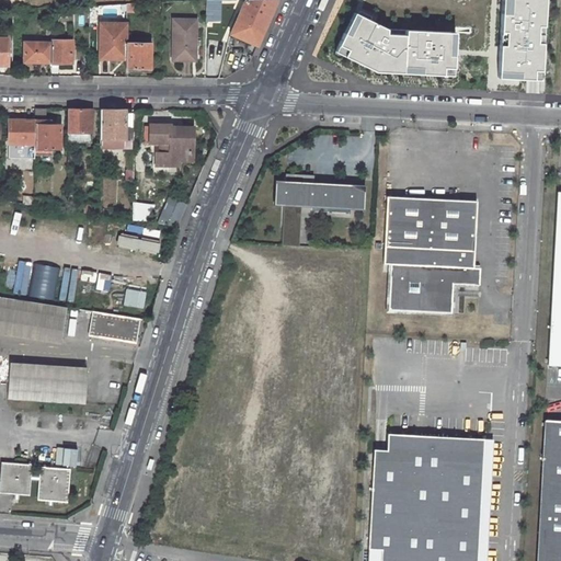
[(224,6),(222,0),(206,0),(207,13),(219,13),(219,6),(224,6)]
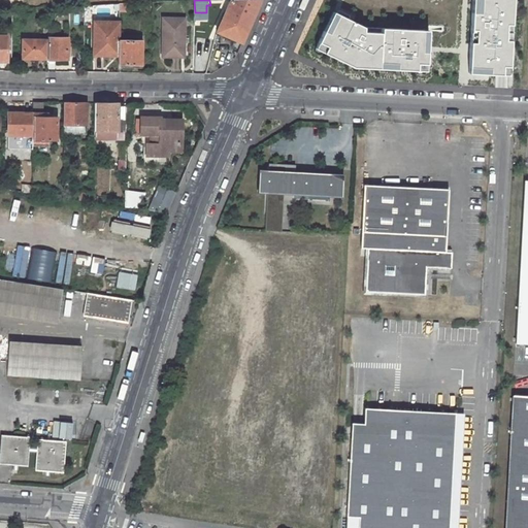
[(230,0),(218,32),(242,42),(260,0),(230,0)]
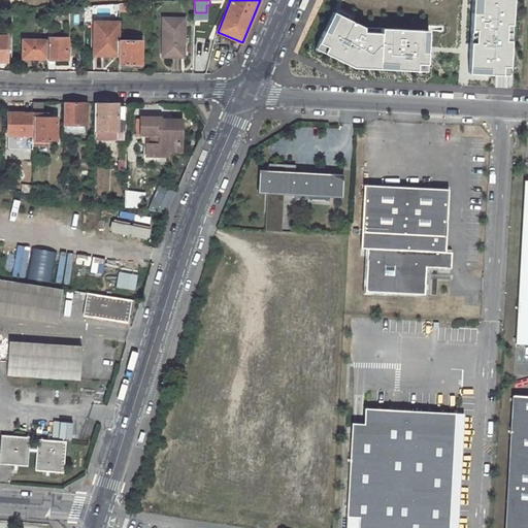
[(509,75),(513,0),(472,0),(469,73),(509,75)]
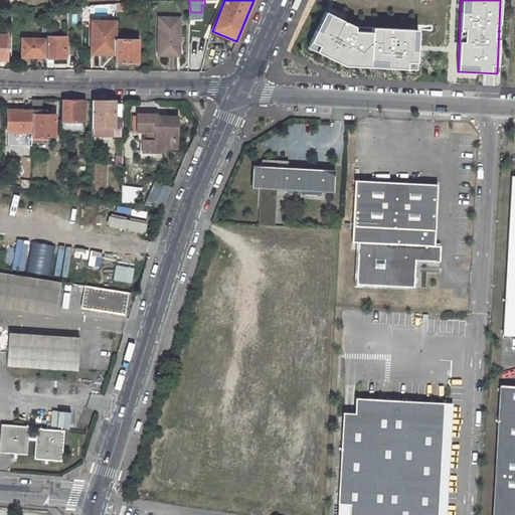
[(342,65),(418,69),(420,30),(355,26),(325,12),(309,47),(342,65)]
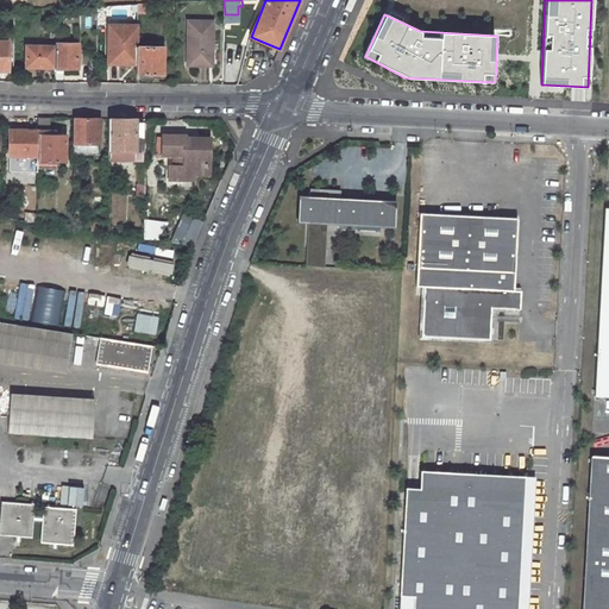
[(188,20),(188,64),(209,66),(211,41),(213,41),(213,22),(188,20)]
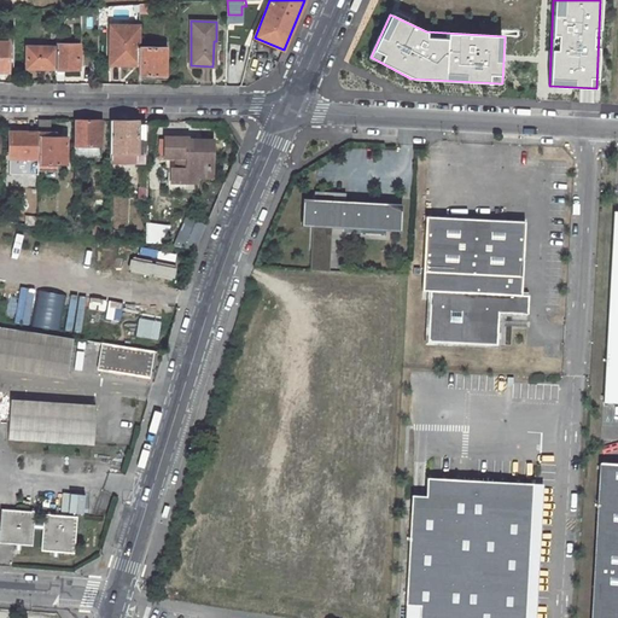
[(110,58),(124,58),(124,64),(139,64),(139,47),(140,25),(111,25),(110,58)]
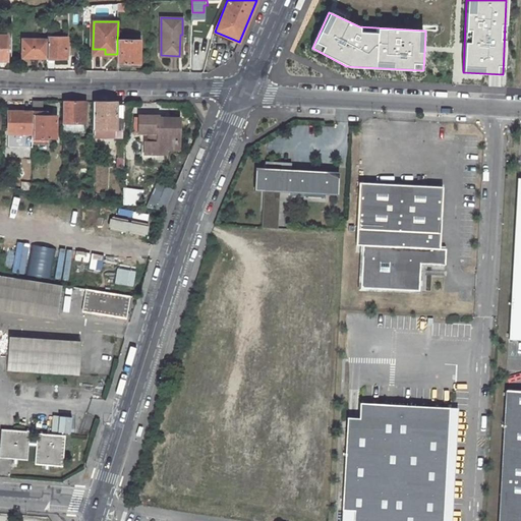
[(58,61),(58,58),(66,58),(67,38),(47,38),(47,40),(48,40),(47,58),(47,60),(58,61)]
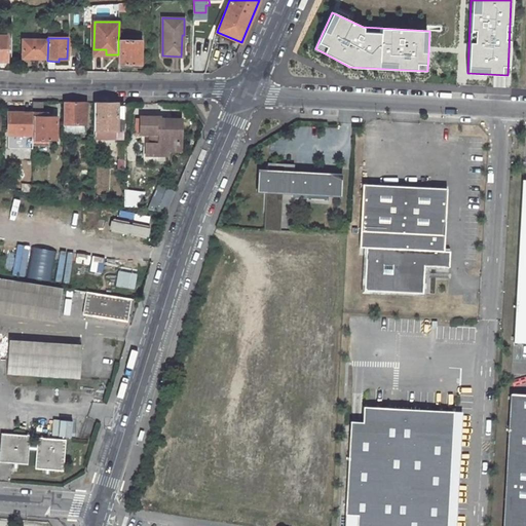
[(47,40),(23,39),(23,58),(47,59),(48,40),(47,40)]
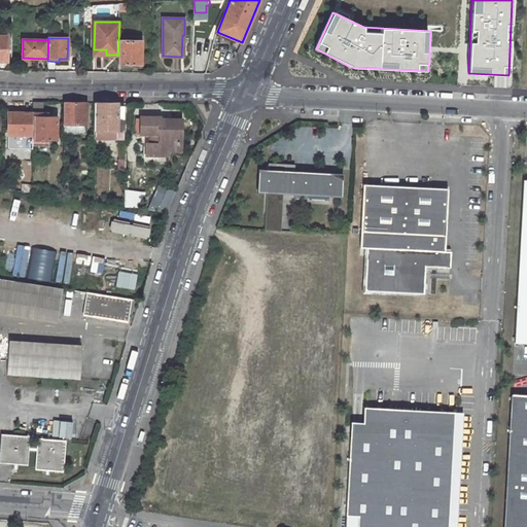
[(141,41),(118,40),(118,55),(118,64),(128,64),(141,64),(141,41)]
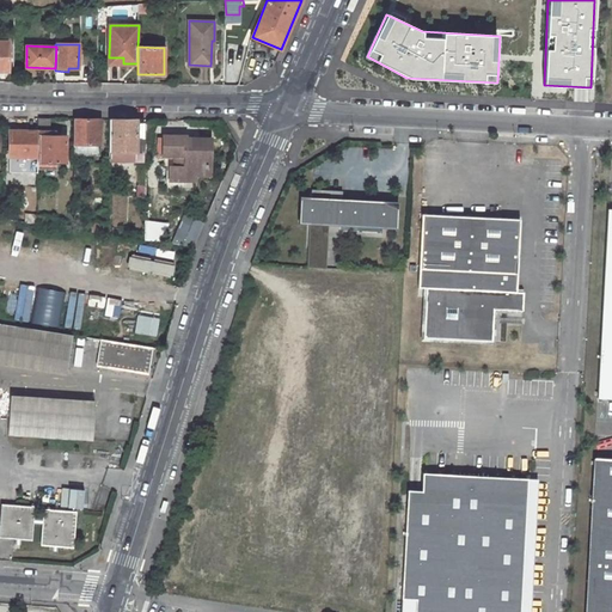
[(245,71),(244,48),(225,49),(226,72),(245,71)]
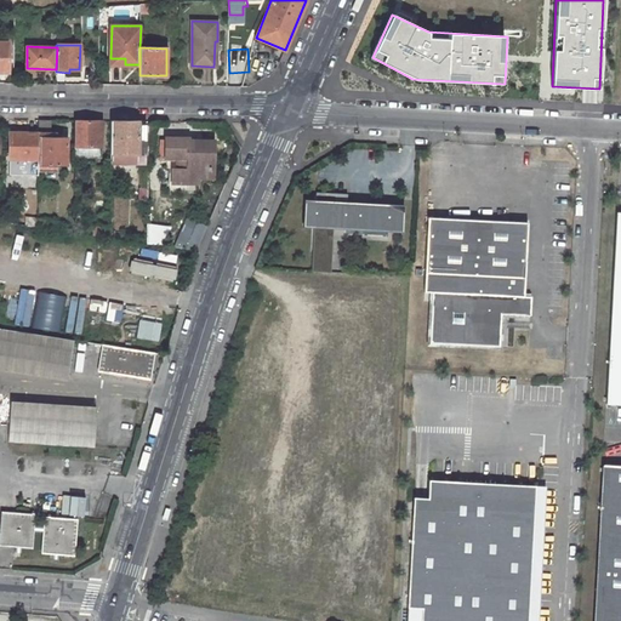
[(39,120),(39,132),(39,159),(39,171),(58,172),(58,164),(67,164),(67,134),(56,134),(56,132),(50,132),(51,120),(39,120)]
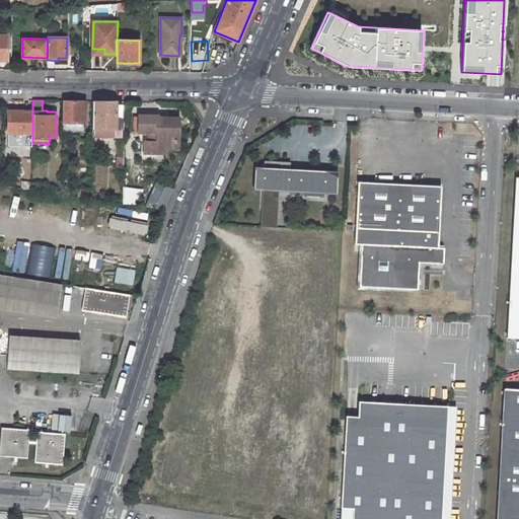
[(82,101),(63,100),(62,122),(63,122),(63,131),(85,132),(85,110),(82,110),(82,101)]
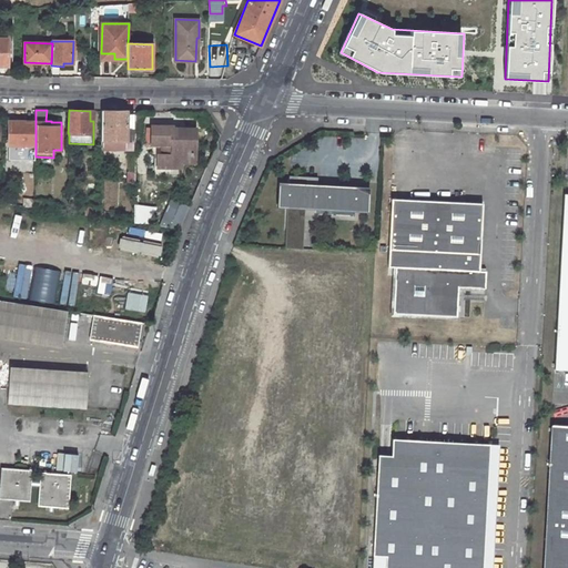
[(127,111),(102,111),(101,140),(124,141),(133,141),(133,114),(127,114),(127,111)]
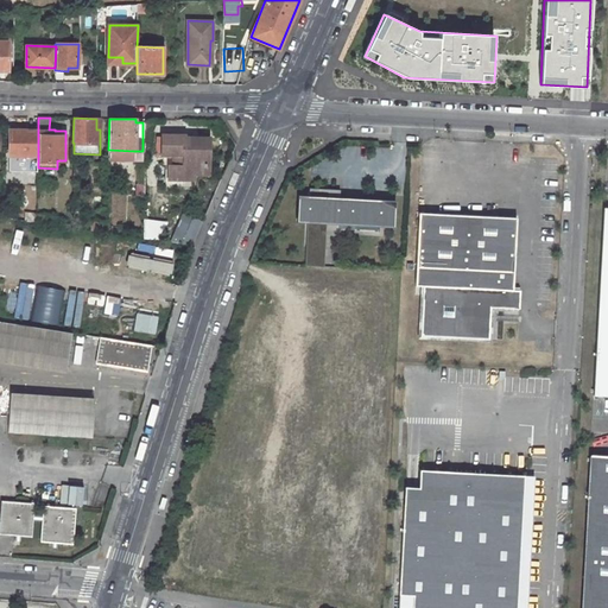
[(29,154),(38,156),(38,130),(17,130),(17,126),(10,126),(10,154),(29,154)]
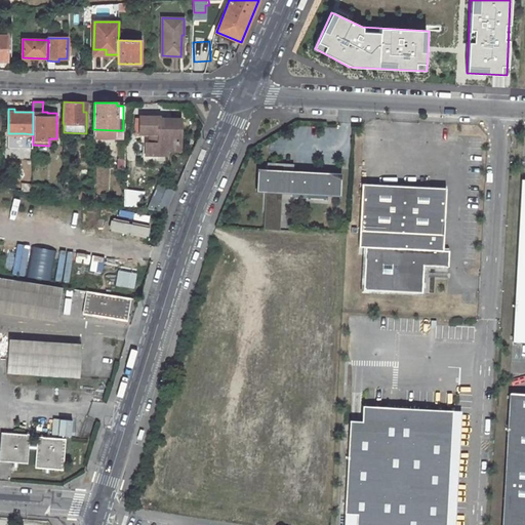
[(160,116),(139,116),(139,134),(150,134),(150,143),(146,143),(146,155),(156,155),(156,152),(166,153),(168,153),(168,151),(178,151),(178,133),(180,133),(182,119),(167,118),(167,121),(160,121),(160,118),(160,116)]
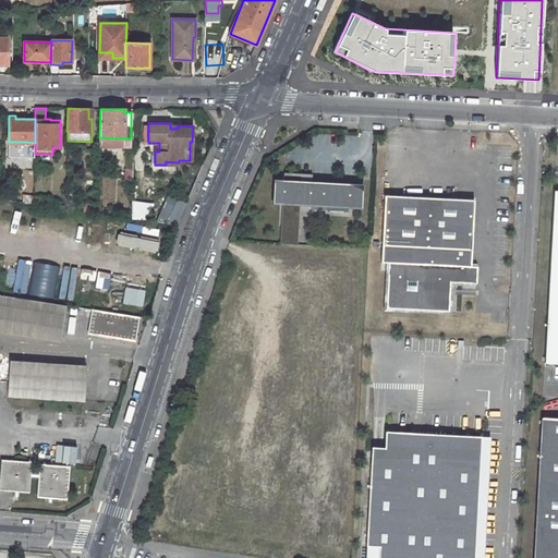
[(26,142),(26,153),(35,154),(35,143),(26,142)]
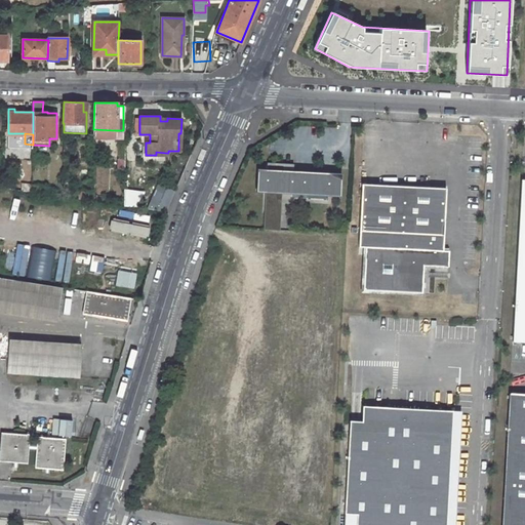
[(268,191),(266,229),(282,230),(284,192),(284,188),(330,190),(329,195),(344,196),(345,172),(285,169),(286,164),(270,163),(269,168),(259,167),(258,190),(268,191)]
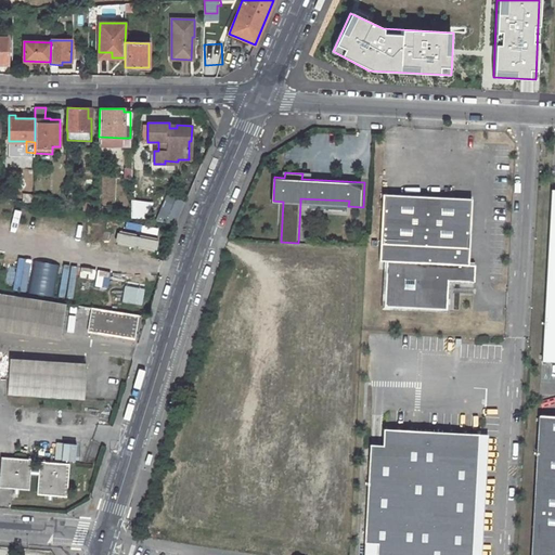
[(554,189),(553,189),(543,360),(554,360),(554,189)]
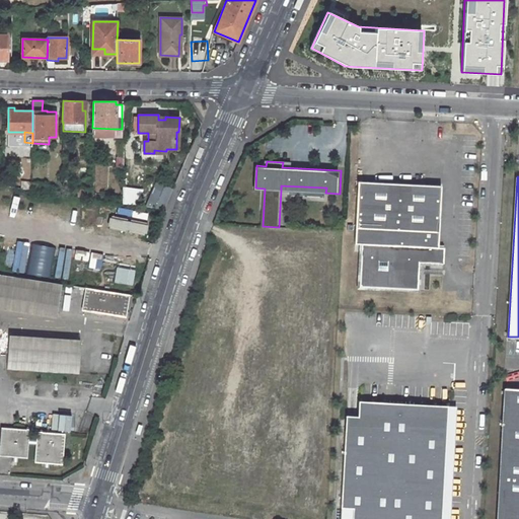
[(21,189),(31,190),(31,182),(21,181),(21,189)]
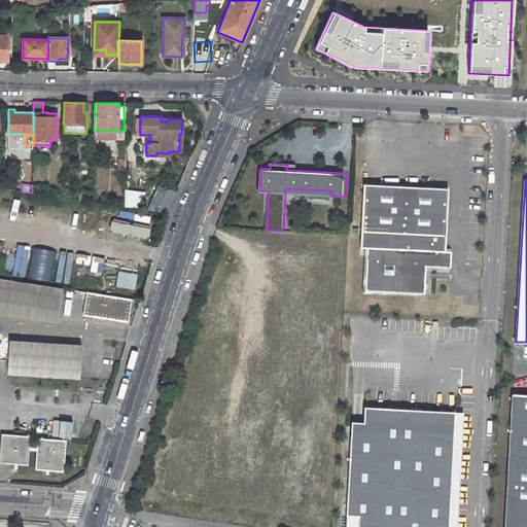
[(449,188),(364,184),(360,247),(367,247),(365,290),(425,294),(426,267),(451,268),(452,252),(446,251),(449,188)]
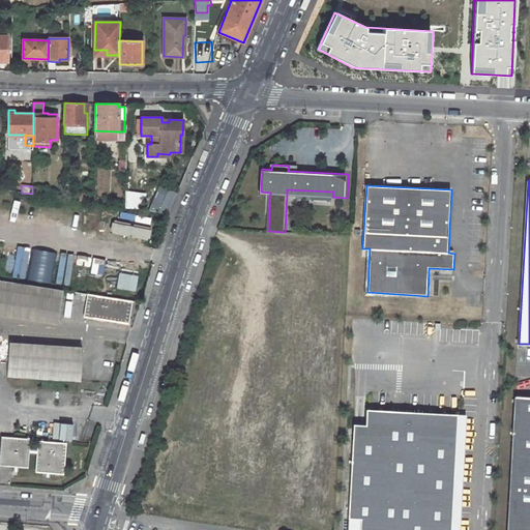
[(40,186),(32,186),(32,194),(40,195),(40,186)]
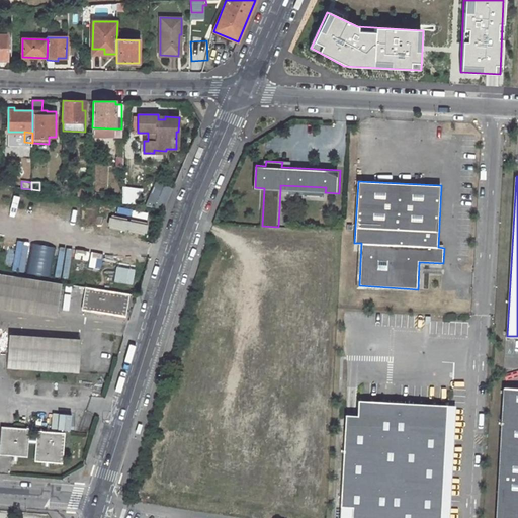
[(123,187),(123,204),(141,204),(142,187),(123,187)]
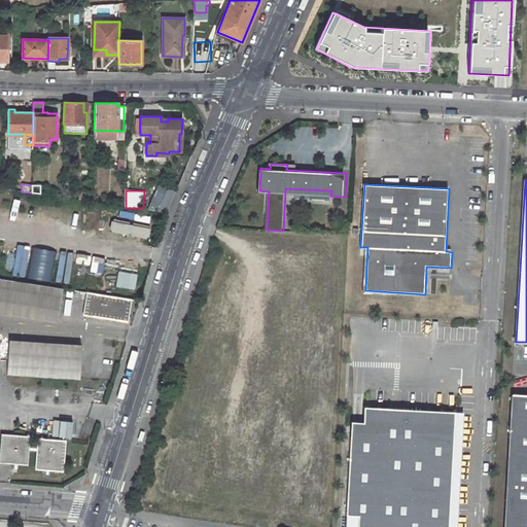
[(79,192),(79,200),(94,202),(94,192),(79,192)]
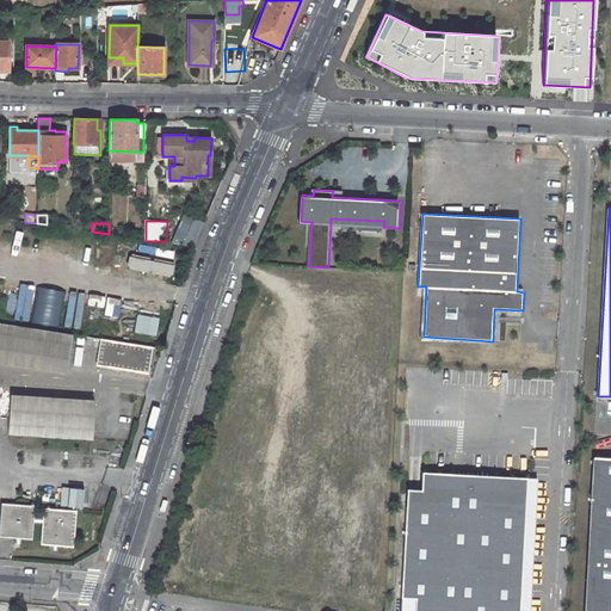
[(158,337),(161,319),(137,314),(135,333),(158,337)]
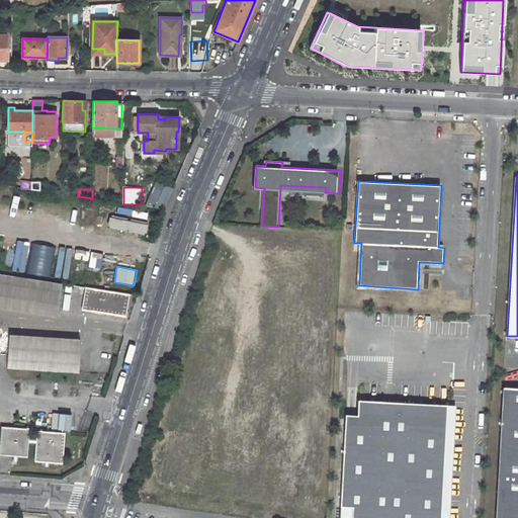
[(0,303),(57,312),(61,284),(0,274),(0,303)]
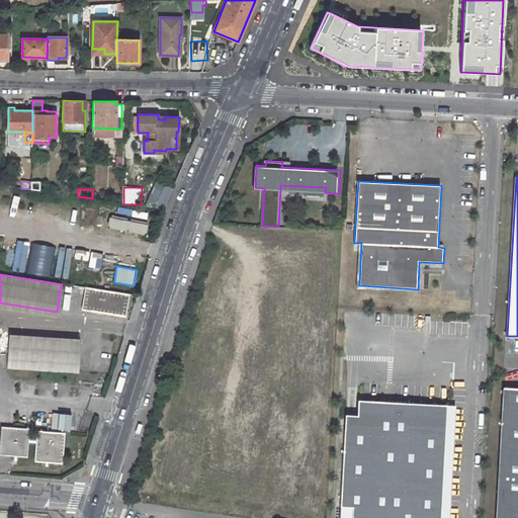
[(128,294),(86,288),(83,309),(125,316),(128,294)]
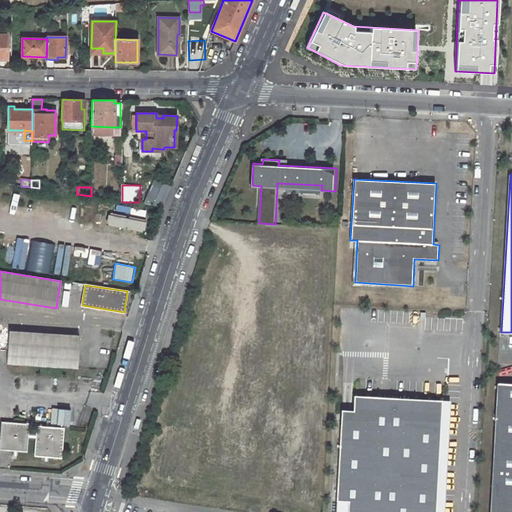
[(79,340),(9,335),(7,363),(77,368),(79,340)]
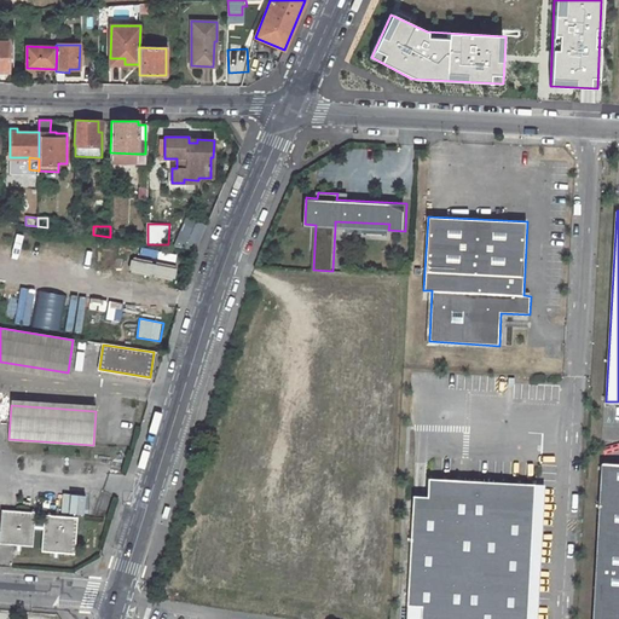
[(618,618),(618,463),(602,462),(594,618),(618,618)]
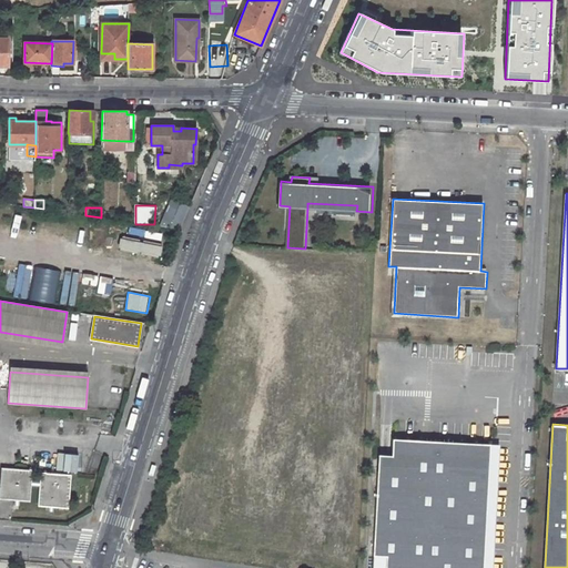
[(483,567),(490,444),(393,438),(392,456),(392,472),(378,470),(373,555),(386,556),(385,567),(483,567)]
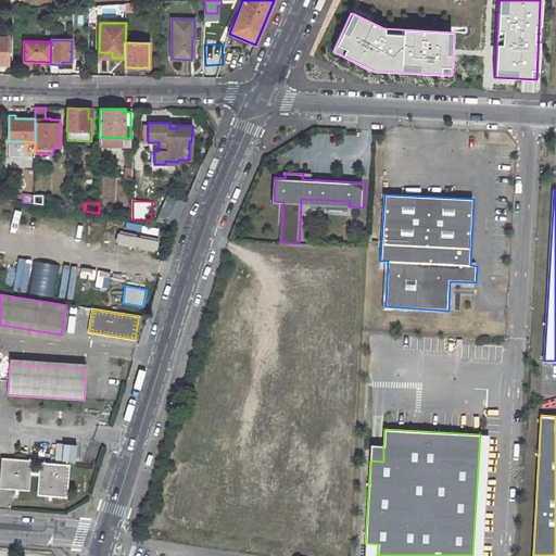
[(371,445),(370,460),(383,462),(383,446),(371,445)]
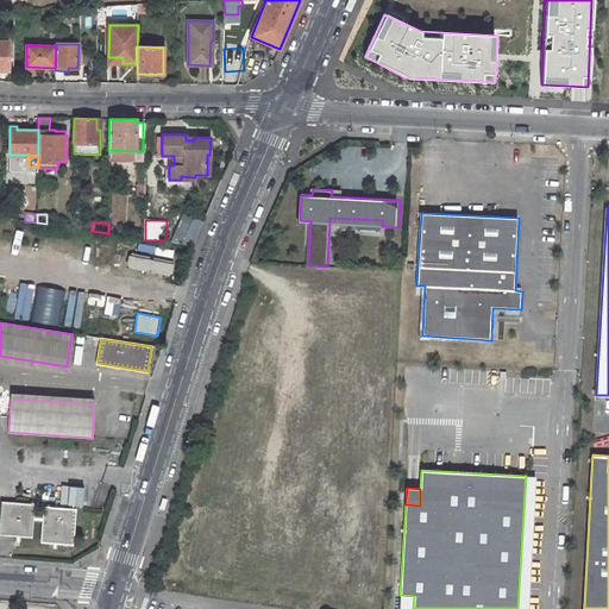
[(35,504),(1,501),(0,518),(0,534),(16,537),(20,537),(32,538),(33,521),(42,521),(41,542),(52,544),(57,544),(74,545),(76,509),(43,507),(43,516),(33,515),(35,504)]
